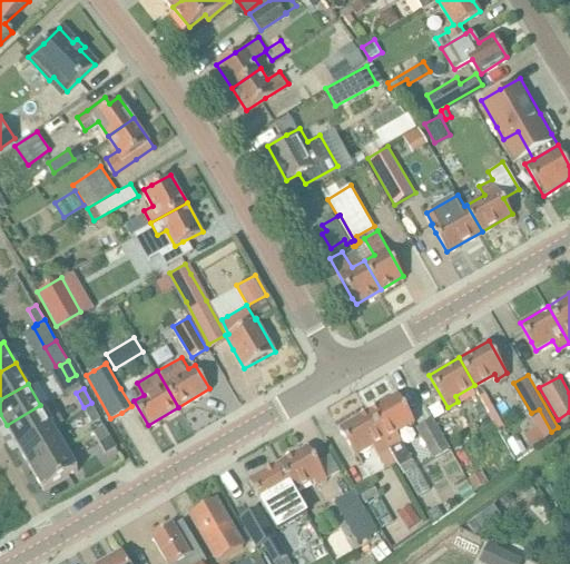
[(399,393),(369,409),(397,461),(415,492),(428,485),(396,431),(414,421),(399,393)]
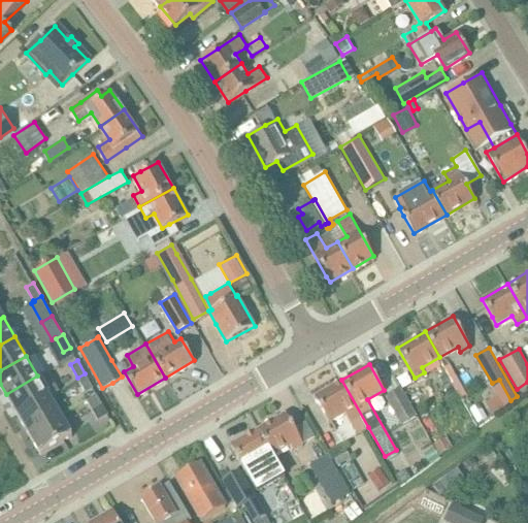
[(37,376),(6,394),(18,414),(48,395),(59,389),(47,369),(37,376)]
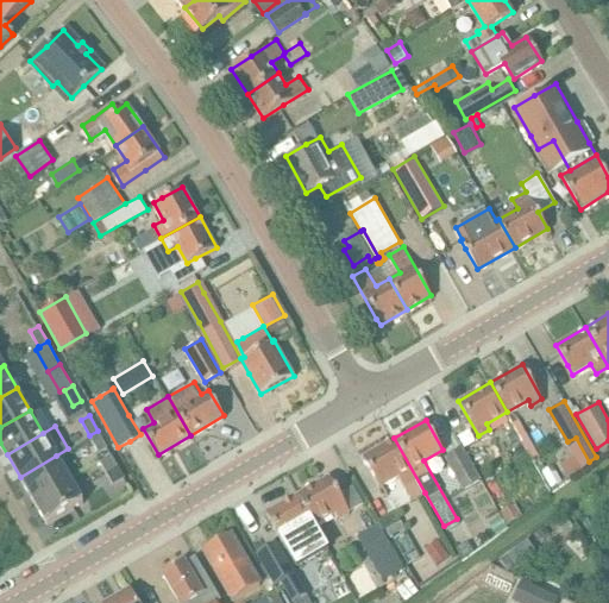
[(98,431),(89,435),(99,451),(107,446),(98,431)]
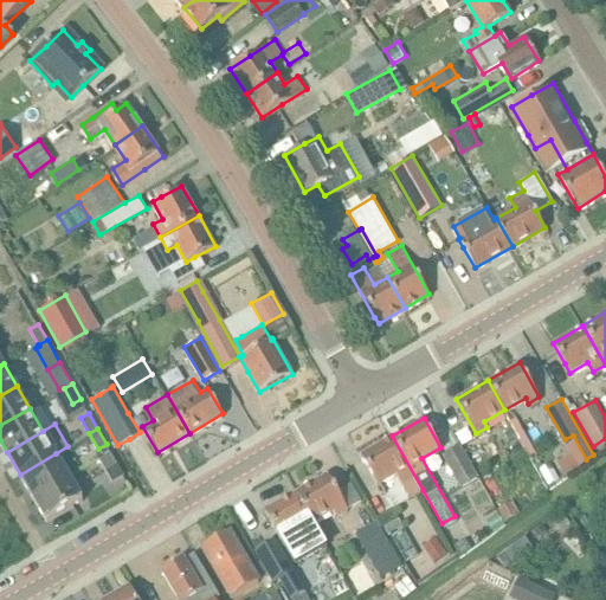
[(423,490),(392,436),(360,455),(378,483),(397,472),(410,497),(423,490)]
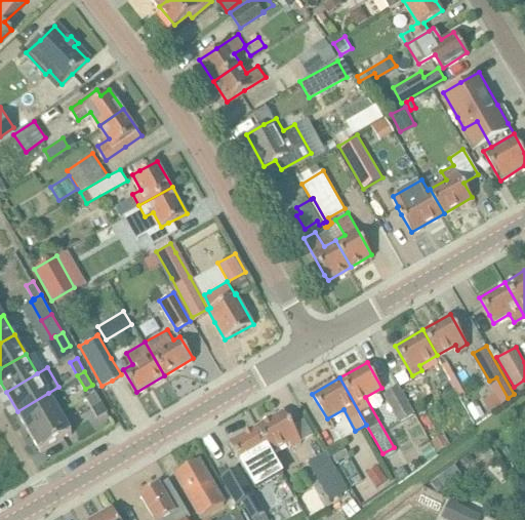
[(400,421),(413,412),(397,385),(384,392),(400,421)]
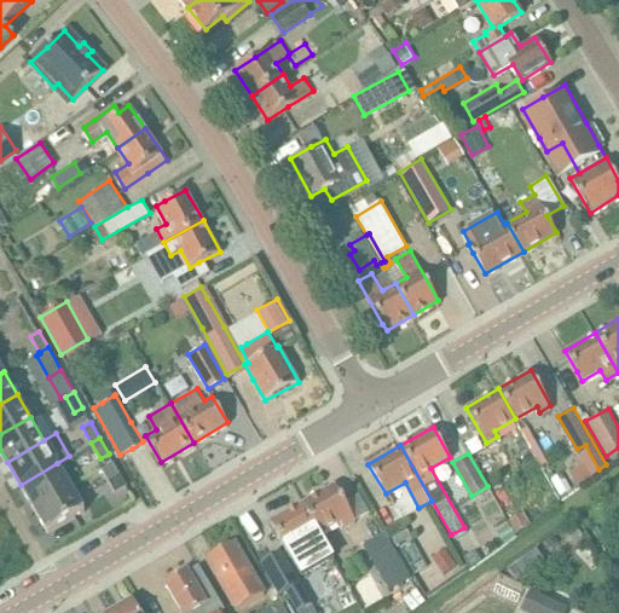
[(108,479),(120,472),(113,461),(100,467),(108,479)]
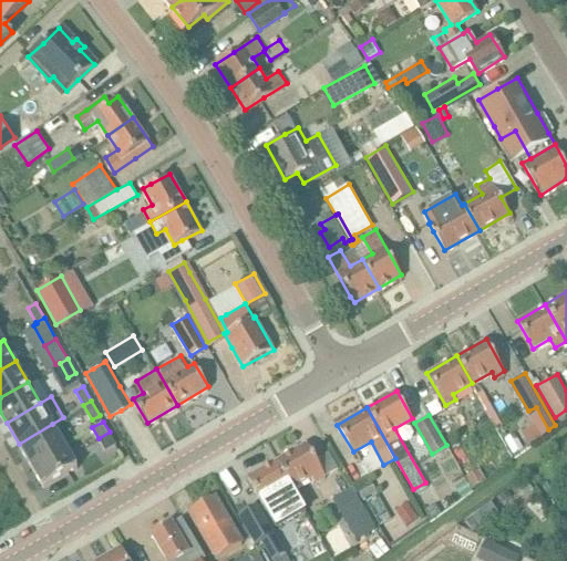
[(31,464),(64,444),(52,424),(19,444),(31,464)]
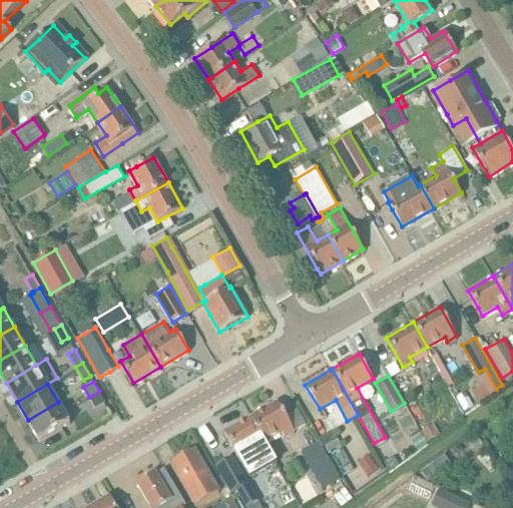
[(466,389),(456,395),(463,408),(473,403),(466,389)]
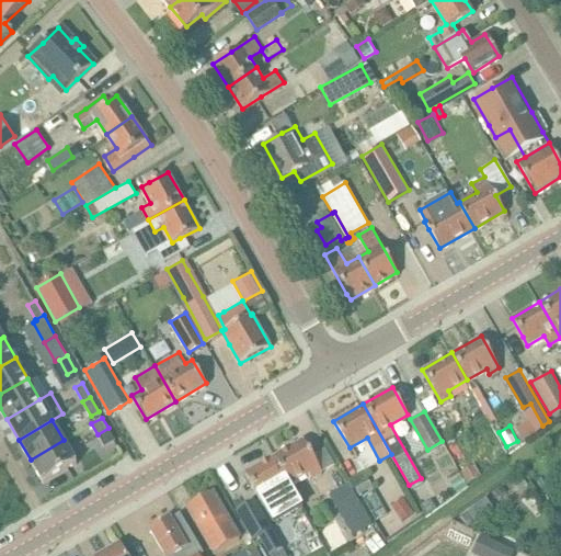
[(109,428),(98,434),(104,444),(114,439),(109,428)]
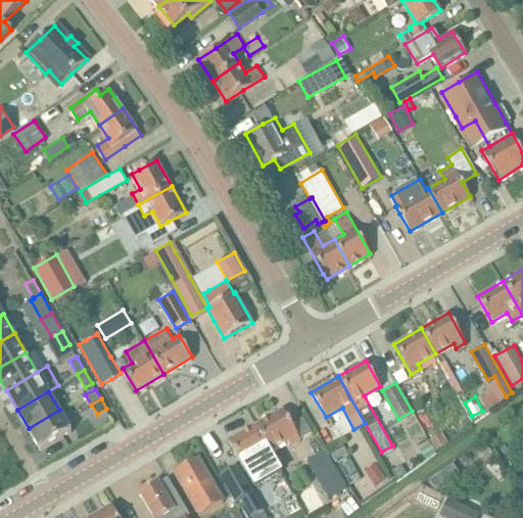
[(283,408),(255,424),(270,450),(288,438),(291,443),(300,438),(283,408)]
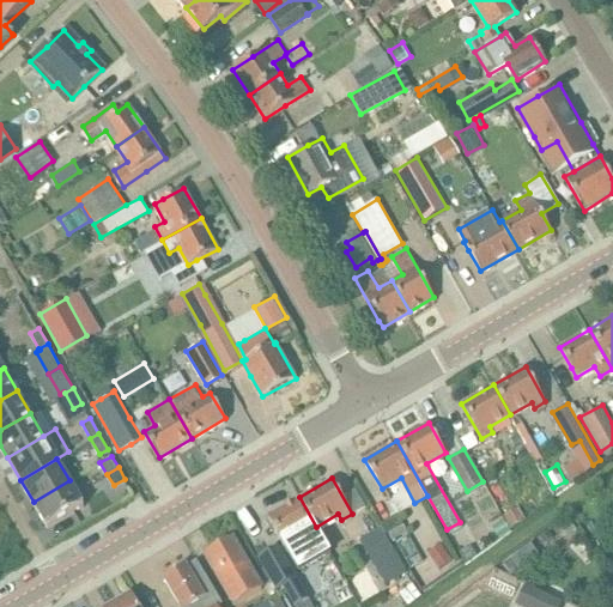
[(70,480),(34,502),(47,524),(84,503),(70,480)]
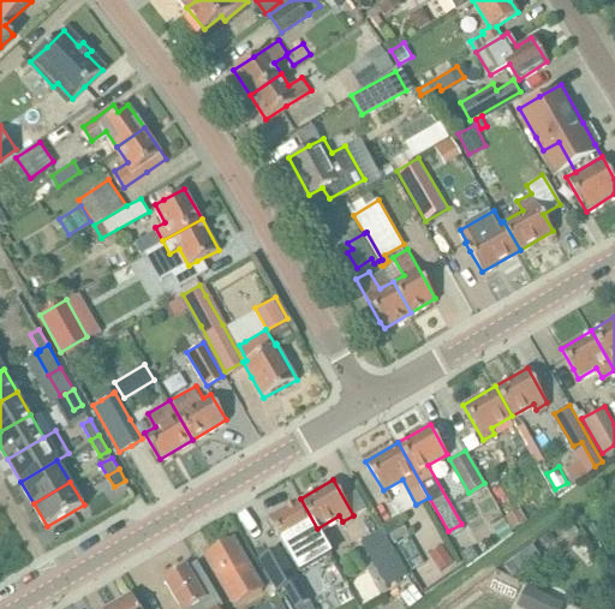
[(548,484),(538,489),(544,497),(553,491),(548,484)]
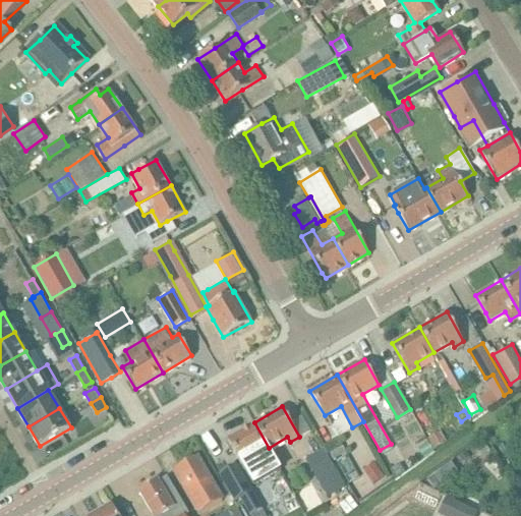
[(254,422),(227,438),(244,468),(253,483),(281,467),(269,448),(254,422)]
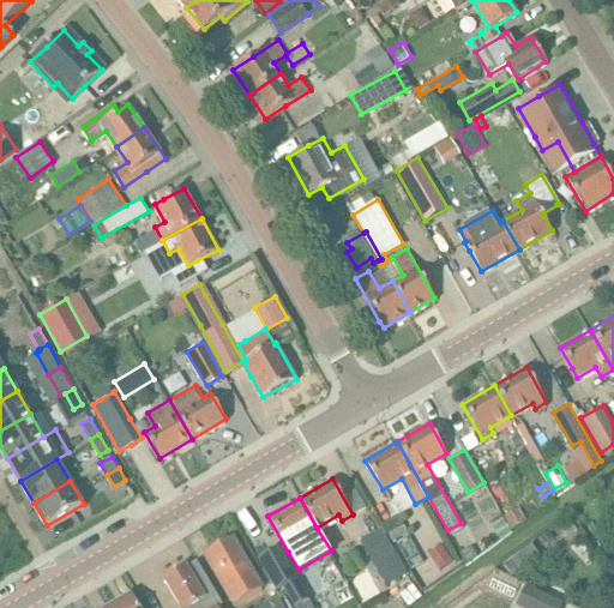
[(504,513),(511,525),(525,517),(519,505),(504,513)]
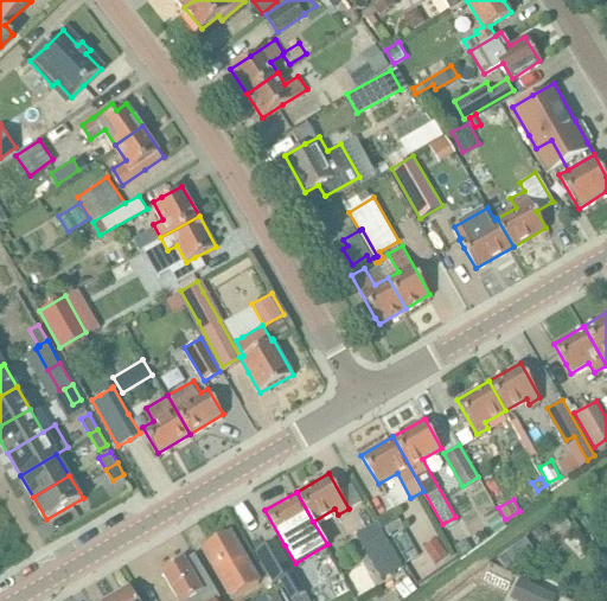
[(72,505),(65,510),(71,519),(78,516),(72,505)]
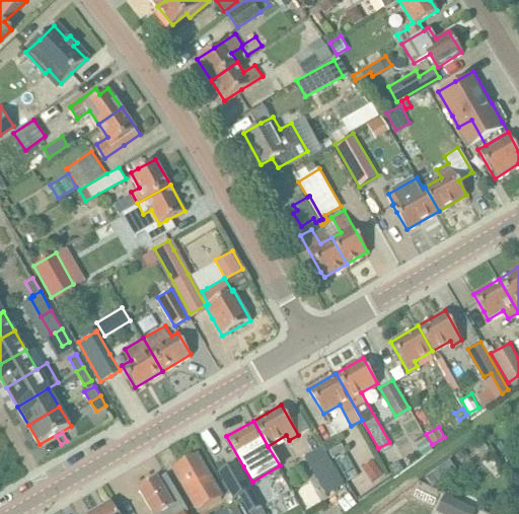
[(331,453),(345,446),(340,437),(326,445),(331,453)]
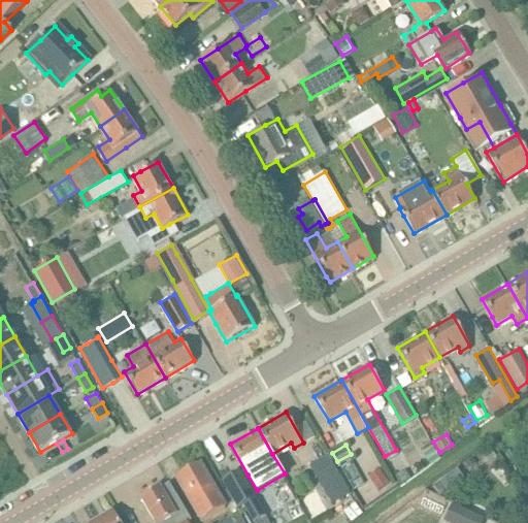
[(491,447),(485,450),(490,457),(495,454),(491,447)]
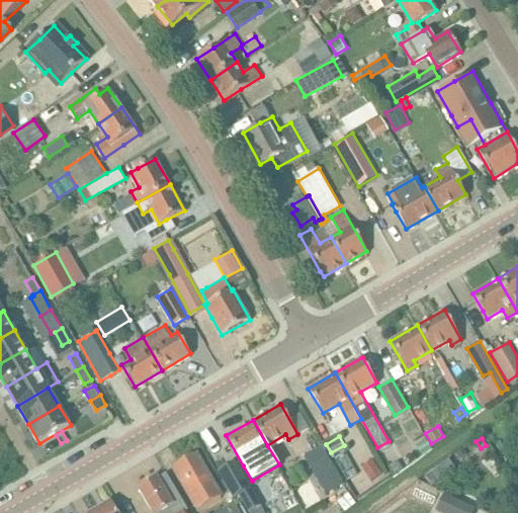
[(344,482),(328,454),(322,443),(303,453),(326,493),(344,482)]
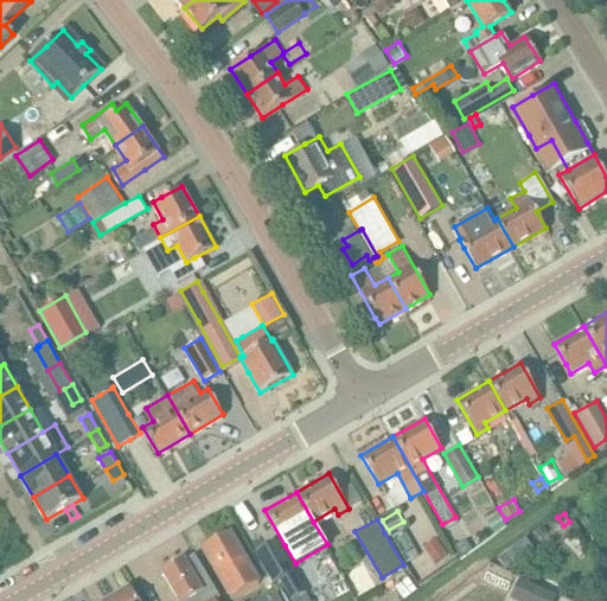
[(548,529),(543,523),(535,529),(540,535),(548,529)]
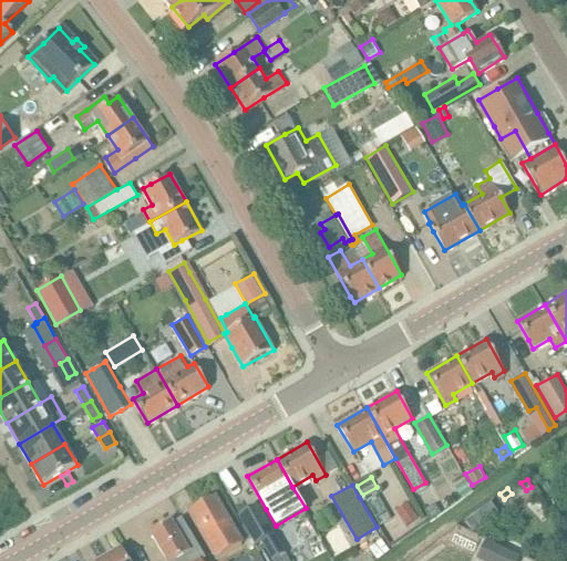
[(378,492),(366,499),(379,522),(391,516),(378,492)]
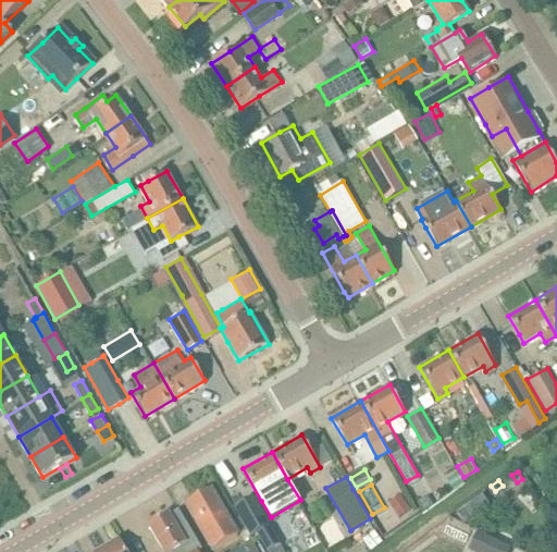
[(237,532),(211,487),(186,502),(212,547),(237,532)]
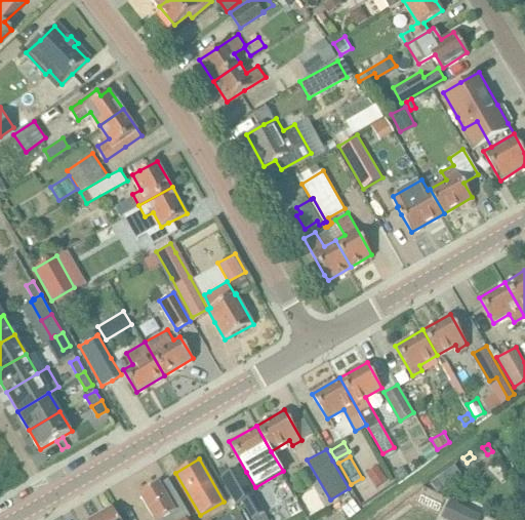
[(376,463),(365,470),(375,484),(387,477),(376,463)]
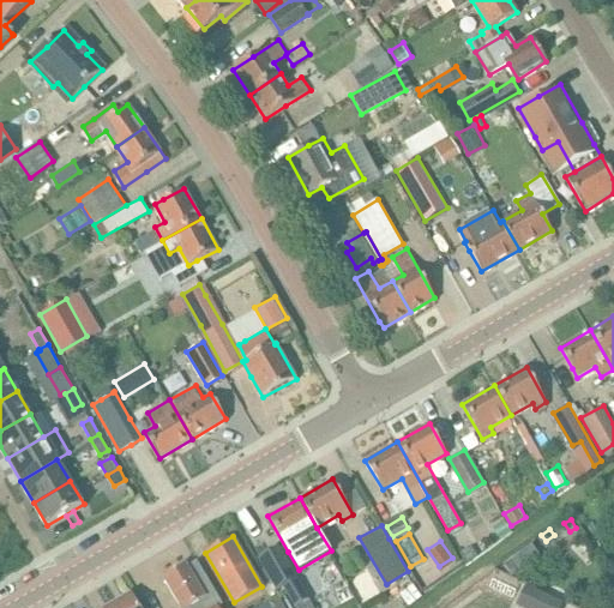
[(477,554),(476,552),(471,543),(458,551),(465,564),(477,554)]
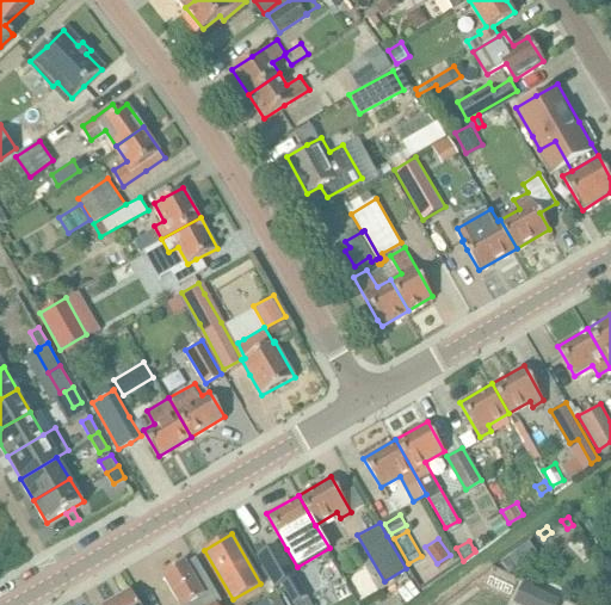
[(281,548),(260,560),(276,585),(281,581),(290,597),(304,588),(281,548)]
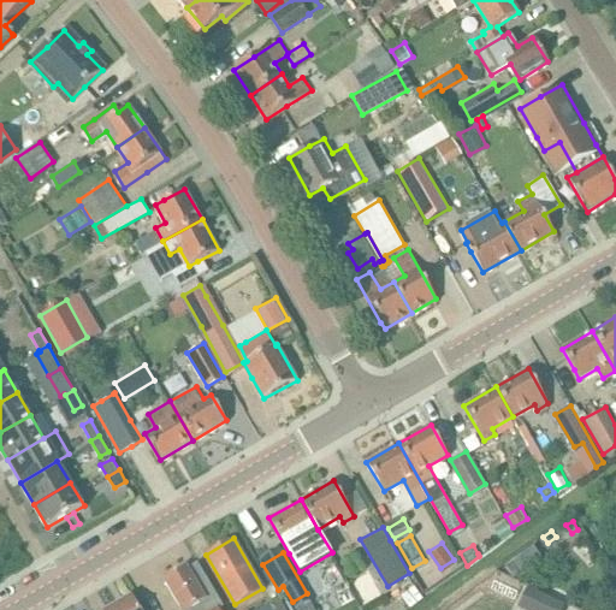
[(223,604),(197,560),(196,561),(197,563),(189,569),(187,566),(165,579),(182,609),(288,609),(280,598),(272,603),(270,598),(253,609),(249,609),(219,609),(218,608),(223,604)]
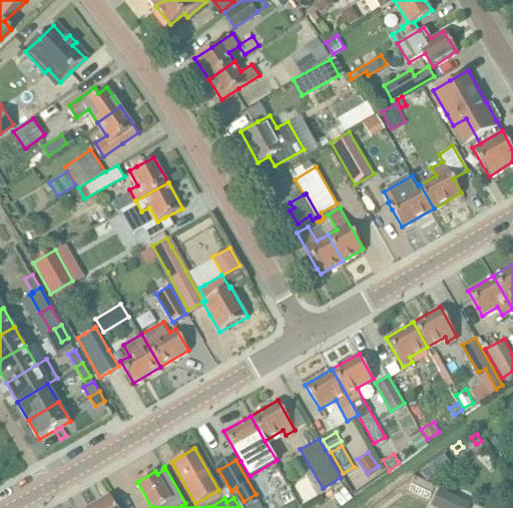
[(344,485),(334,493),(341,502),(351,494),(344,485)]
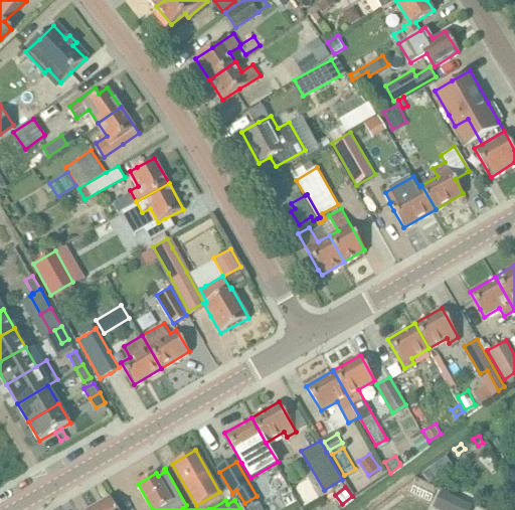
[(440,489),(432,507),(439,509),(471,509),(474,504),(440,489)]
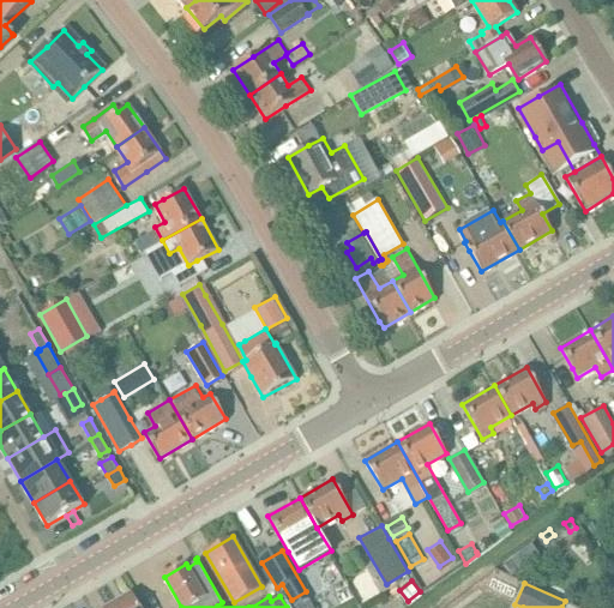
[(138,607),(131,594),(106,607),(138,607)]
